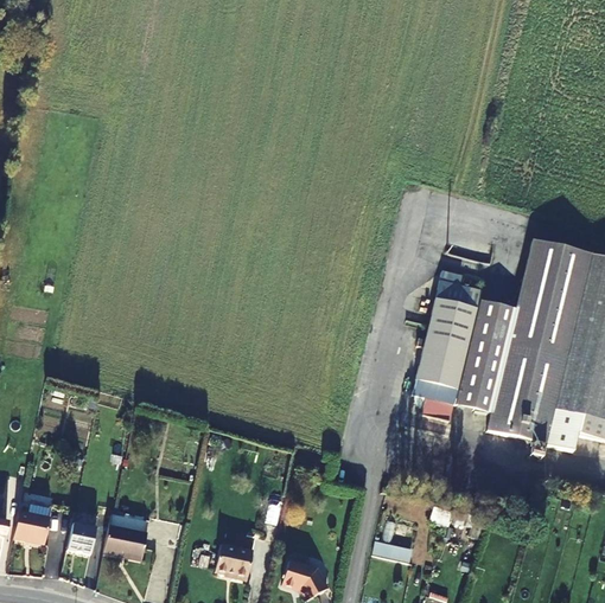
[(420,406),(424,406),(422,414),(450,421),(454,403),(492,414),(488,431),(574,453),(579,436),(604,442),(604,257),(537,241),(520,309),(482,300),(484,289),(463,283),(463,284),(440,280),(426,335),(416,370),(411,395),(413,395),(414,398),(418,404),(420,406)]
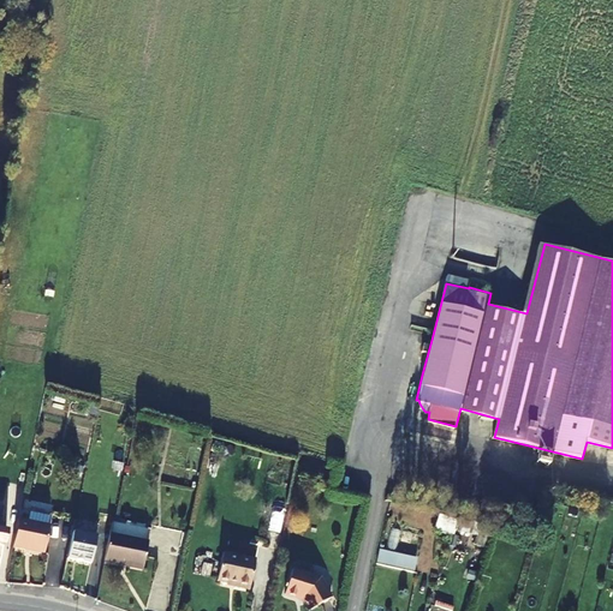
[(399,369),(422,375),(432,340),(409,334),(399,369)]
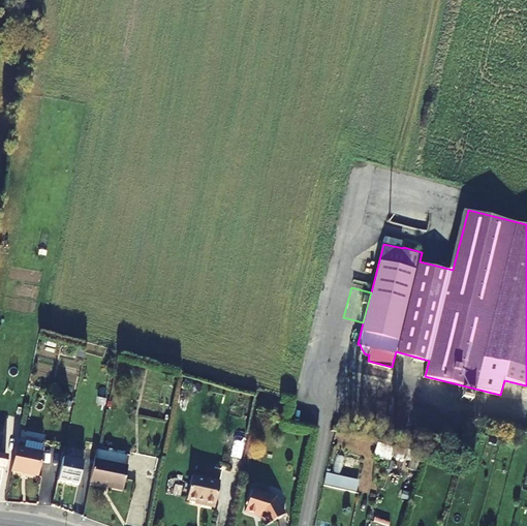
[(21,391),(18,405),(26,406),(28,393),(21,391)]
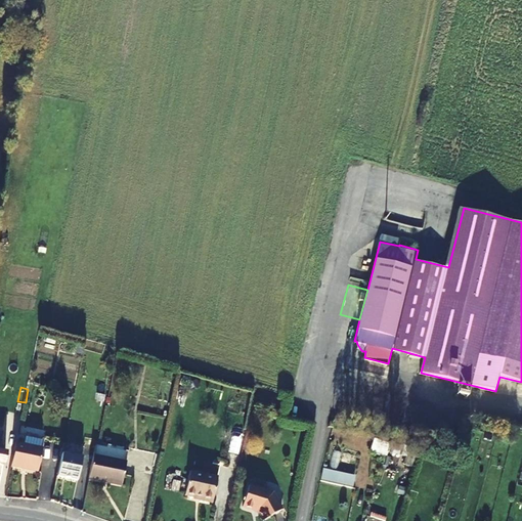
[(26,435),(18,434),(12,468),(38,471),(44,439),(30,436),(31,433),(27,432),(26,435)]
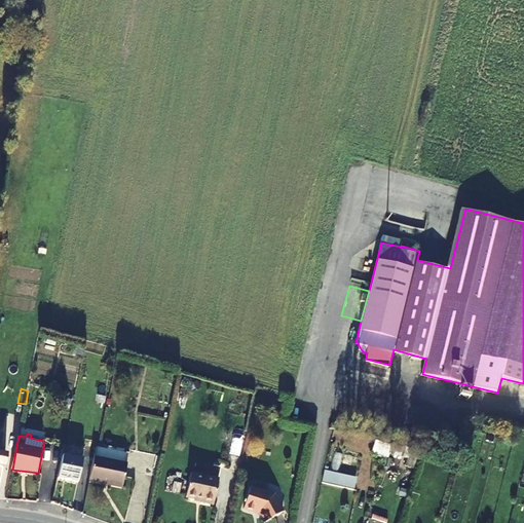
[(376,441),(373,450),(388,455),(391,446),(376,441)]
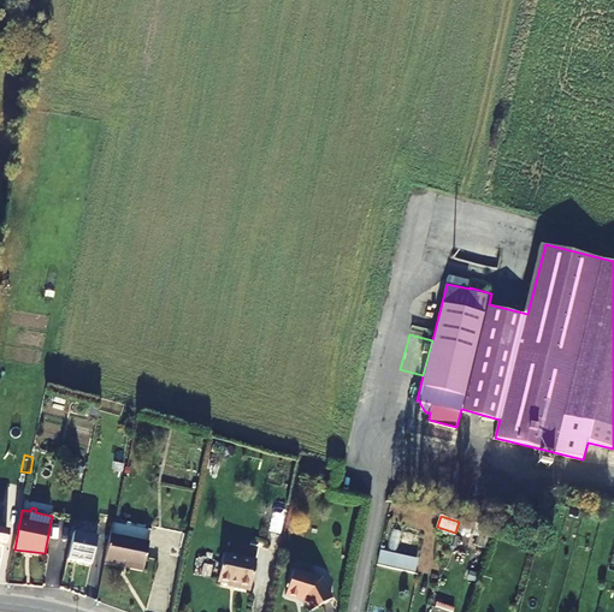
[(113,521),(105,560),(143,568),(152,529),(113,521)]
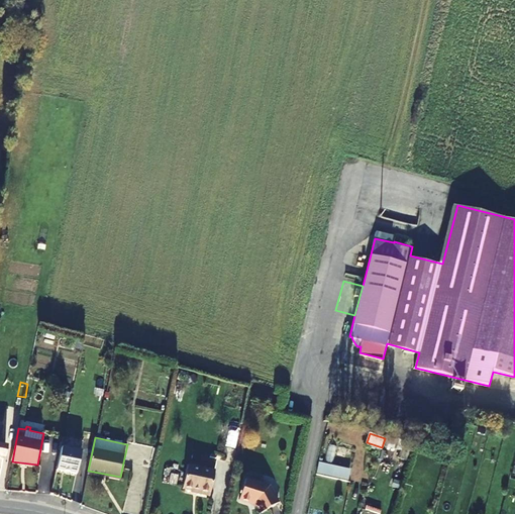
[(81,453),(62,449),(57,472),(76,477),(81,453)]
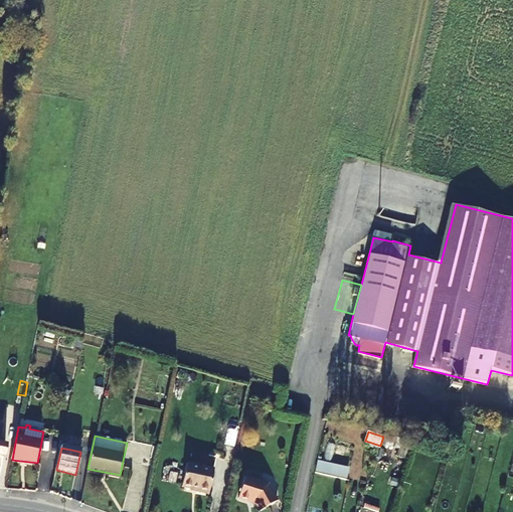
[(209,490),(218,455),(190,448),(183,483),(197,486),(196,488),(209,490)]
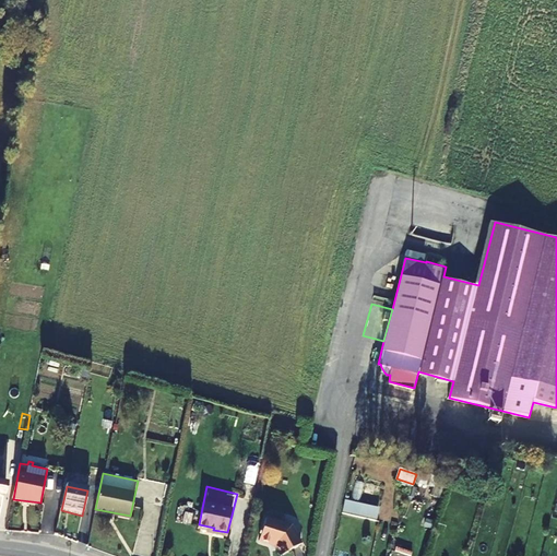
[(377,513),(344,506),(343,510),(341,519),(375,525),(377,513)]
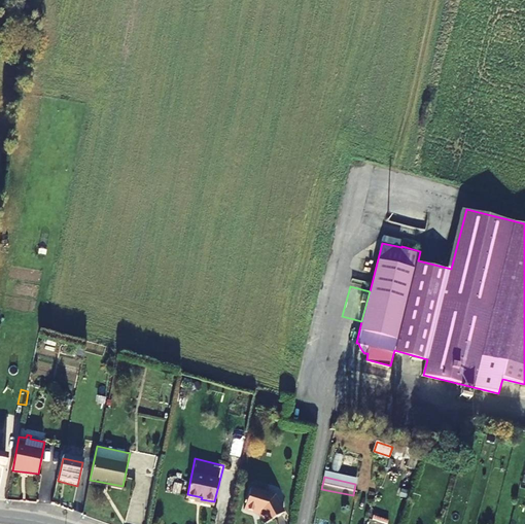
[(268,519),(284,510),(275,493),(251,485),(245,505),(256,510),(257,508),(263,509),(268,519)]
